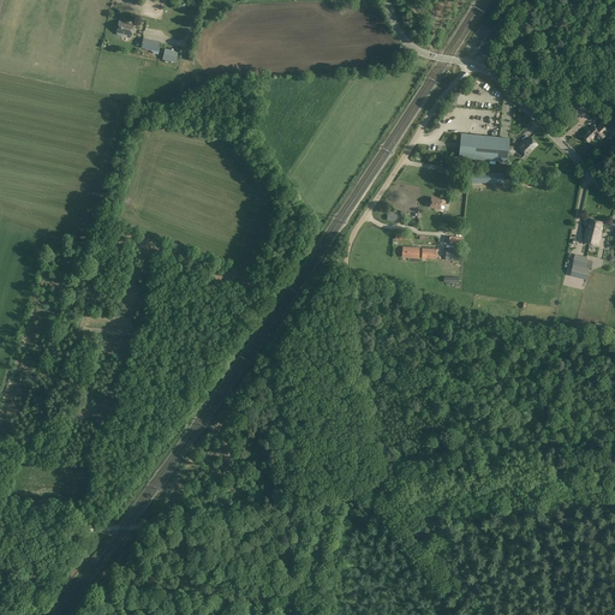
[(118,22),(115,34),(117,34),(117,36),(117,37),(120,37),(121,37),(123,35),(131,37),(133,25),(118,22)]
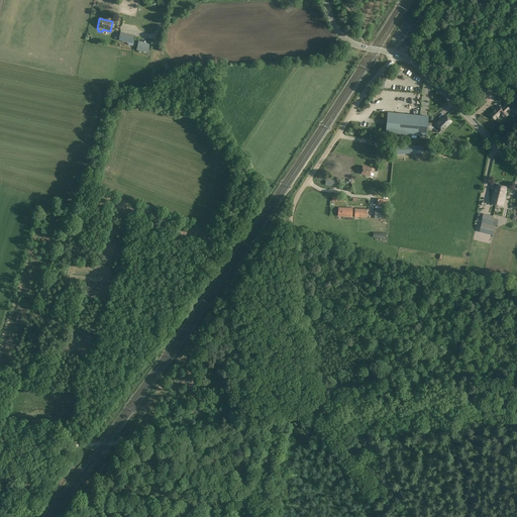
[(121,32),(118,42),(132,45),(134,35),(121,32)]
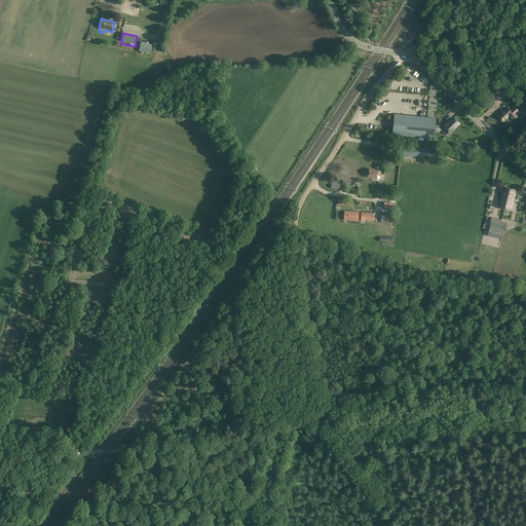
[(141,41),(140,51),(150,53),(152,44),(141,41)]
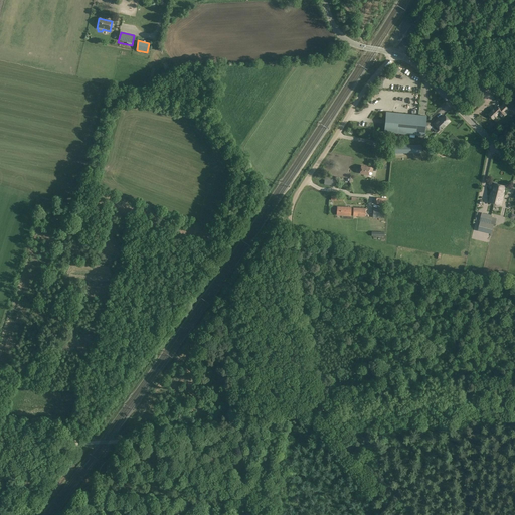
[(478,83),(472,90),(481,99),(487,93),(478,83)]
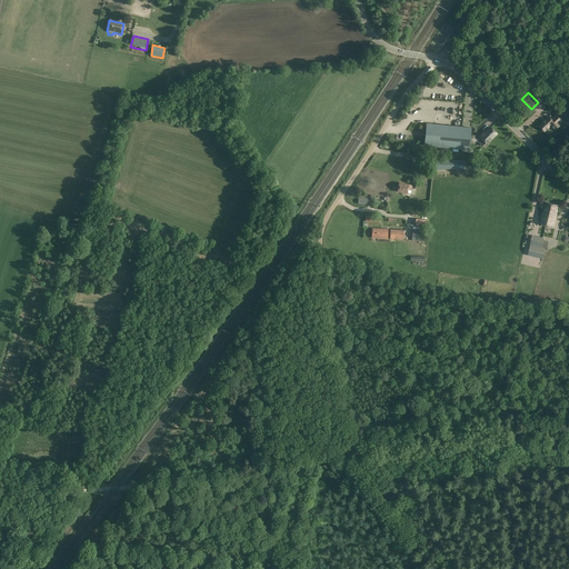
[(545,122),(540,127),(546,132),(551,126),(556,130),(561,126),(560,123),(563,121),(557,115),(552,120),(549,117),(545,122)]
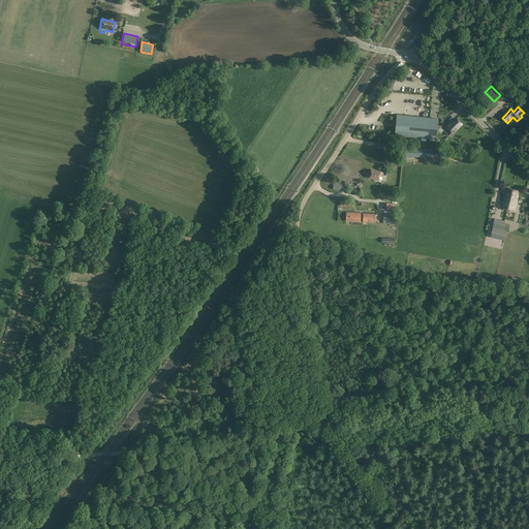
[(397,116),(395,136),(437,141),(439,120),(397,116)]
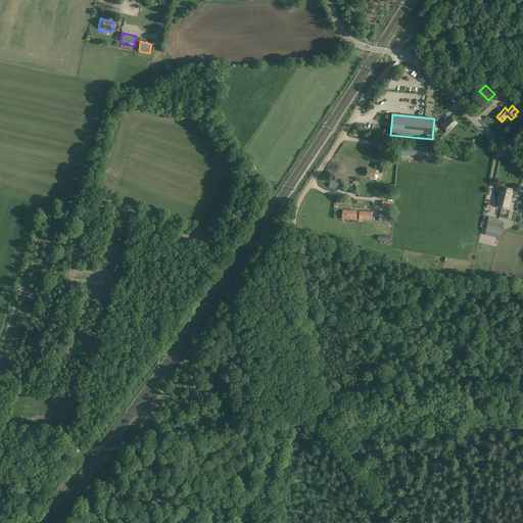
[(440,126),(442,127),(438,131),(443,135),(446,132),(447,133),(457,124),(452,117),(446,123),(445,122),(440,126)]
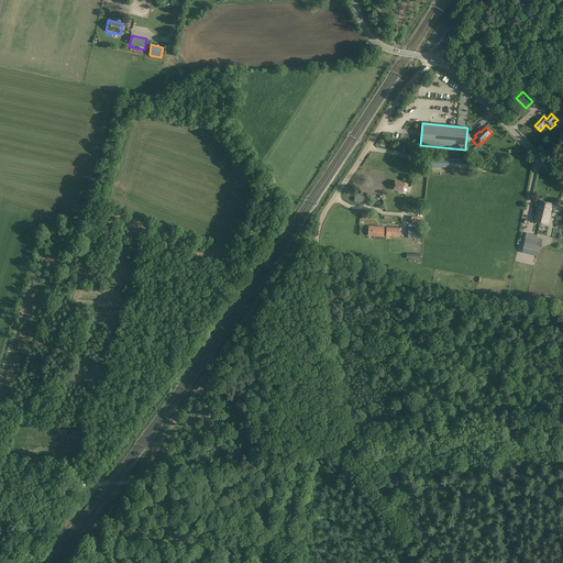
[(395,181),(394,189),(403,191),(404,186),(405,187),(406,183),(395,181)]
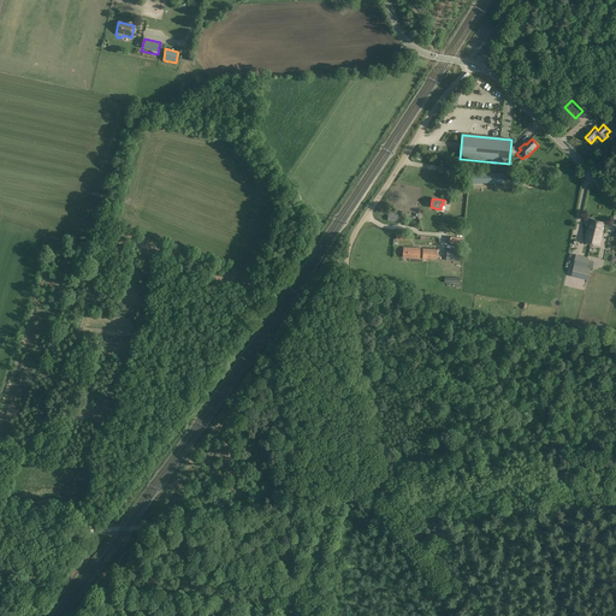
[(594,235),(598,221),(592,219),(590,229),(588,229),(585,242),(591,244),(593,235),(594,235)]
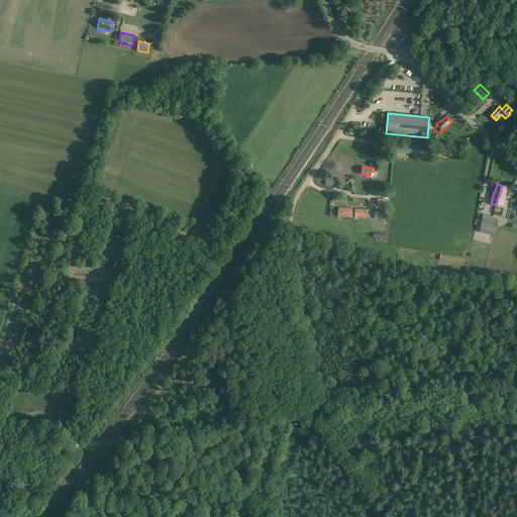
[(498,197),(496,205),(503,206),(506,195),(505,194),(507,187),(502,186),(499,197),(498,197)]
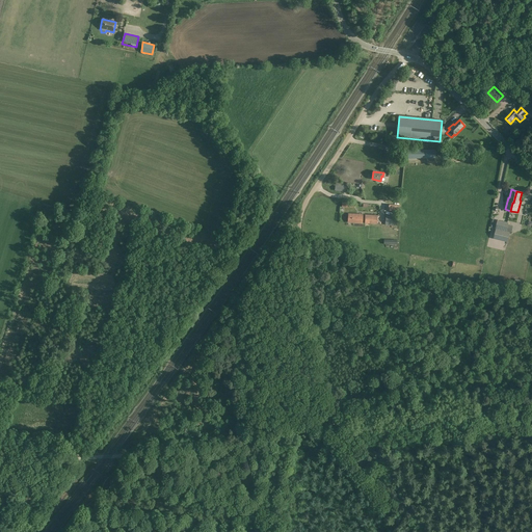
[(348,213),(348,222),(362,223),(363,214),(348,213)]
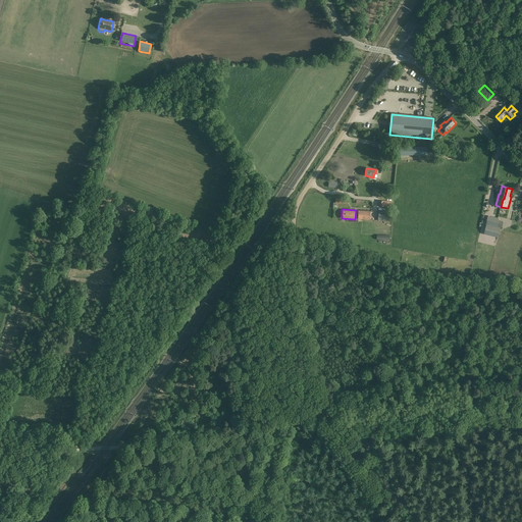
[(357,210),(357,219),(370,220),(370,211),(357,210)]
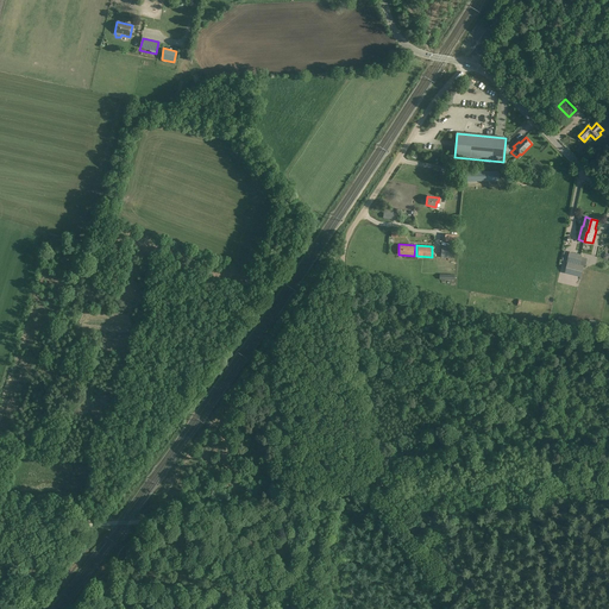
[(441,246),(440,257),(454,258),(454,246),(441,246)]
